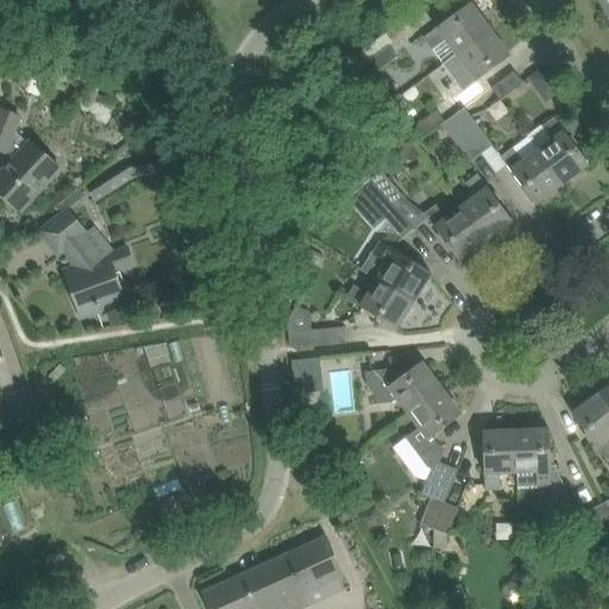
[(458,55),(490,31),(470,4),(424,39),(433,51),(447,41),(458,55)]
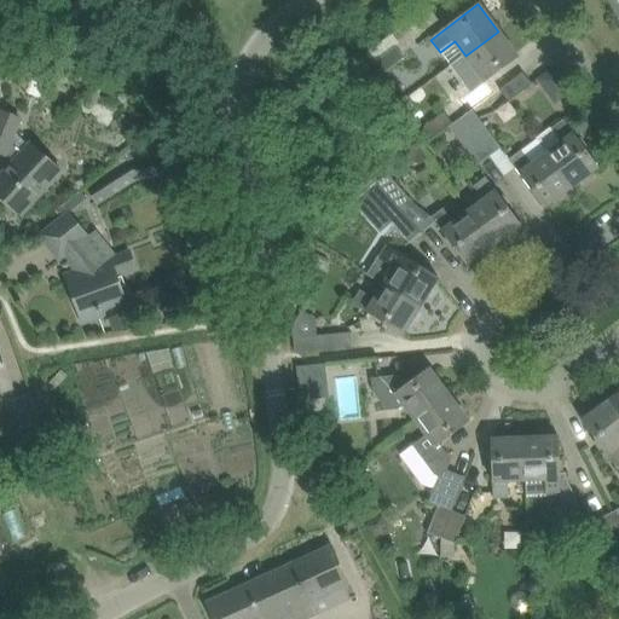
[(466,56),(451,67),(470,94),(519,58),(498,32),(466,56)]
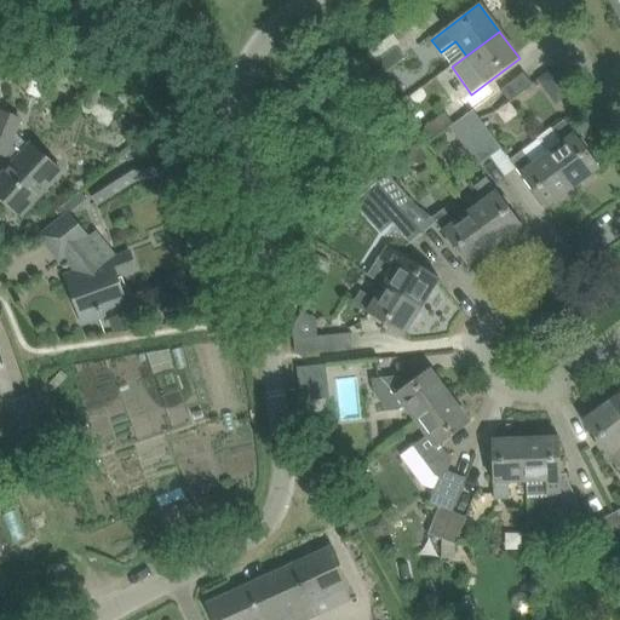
[(373,64),(382,76),(405,59),(396,47),(373,64)]
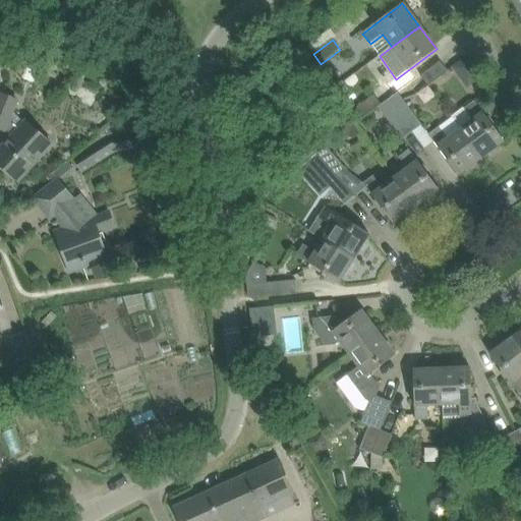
[(441,62),(424,74),(421,76),(428,87),(448,71),(441,62)]
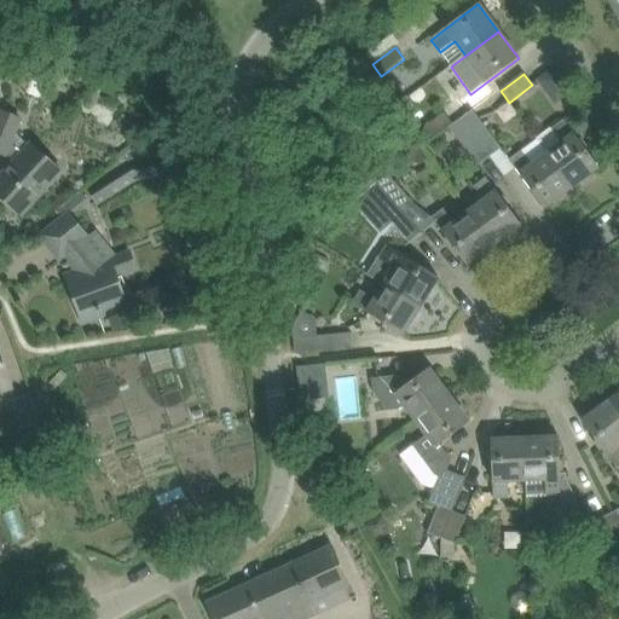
[(461,120),(490,158),(501,150),(490,134),(473,111),(461,120)]
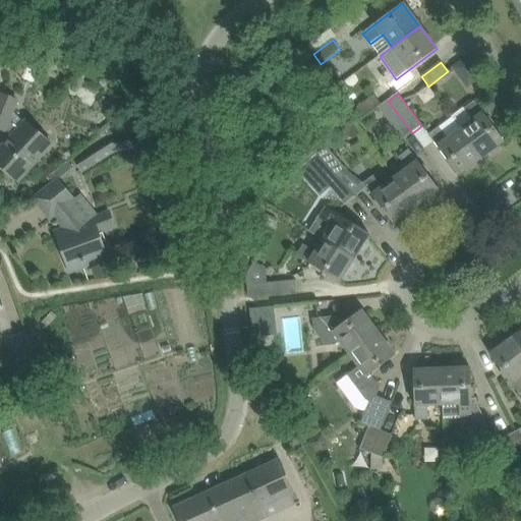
[(1,95),(0,96),(0,129),(4,131),(5,130),(12,136),(0,149),(0,165),(18,182),(52,145),(25,121),(24,122),(12,112),(16,101),(1,95)]
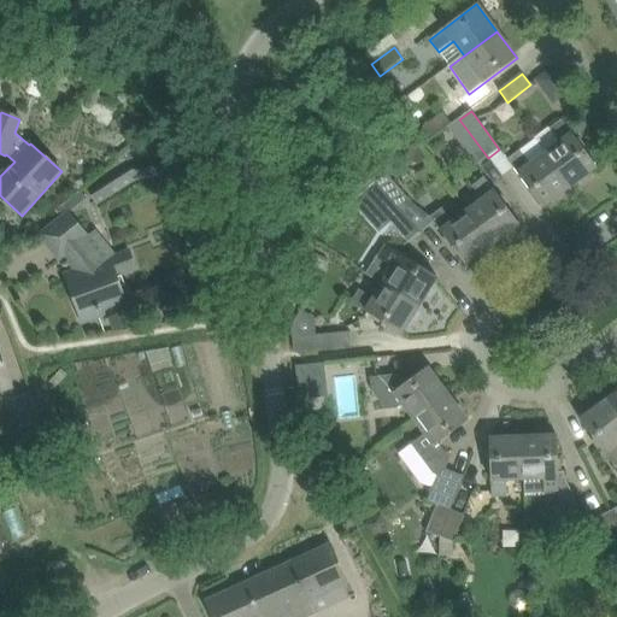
[(428,142),(448,128),(452,124),(442,113),(419,130),(428,142)]
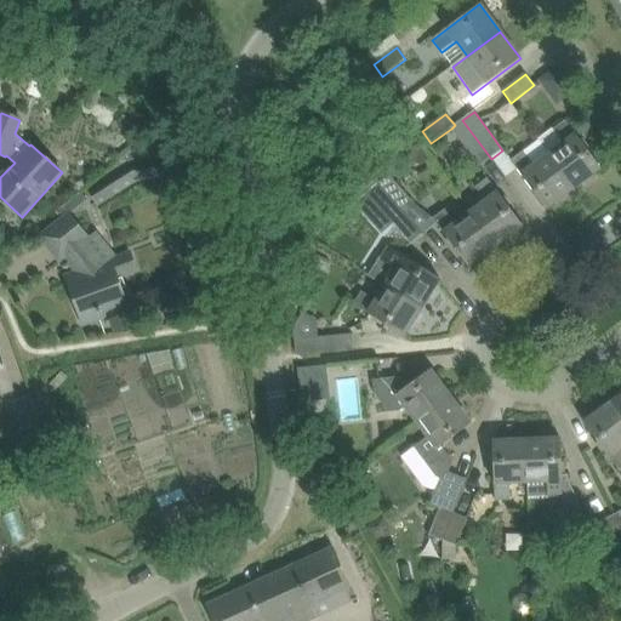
[(479,167),(491,159),(462,120),(455,125),(451,129),(468,152),(479,167)]
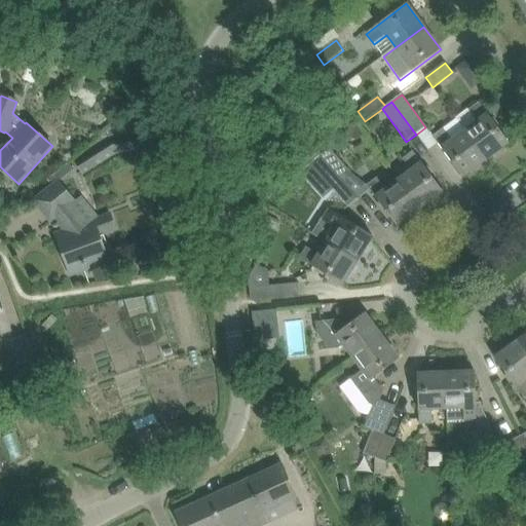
[(468,110),(455,119),(464,132),(486,159),(509,142),(479,103),(468,110)]
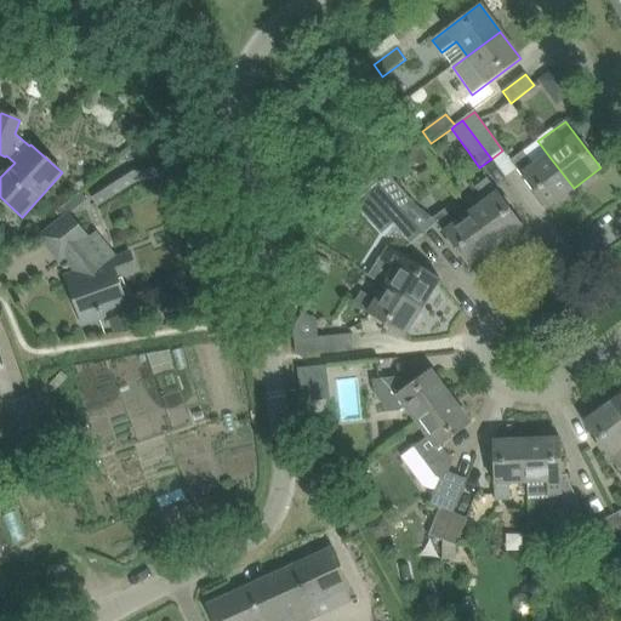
[(523,152),(511,161),(531,189),(546,209),(574,188),(548,155),(537,141),(523,152)]
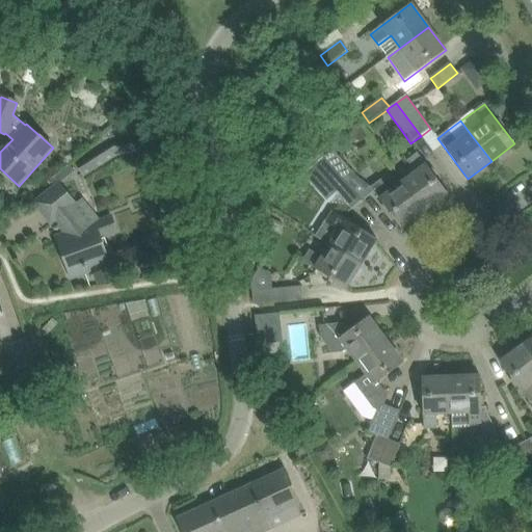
[(159,165),(155,150),(153,137),(111,144),(77,166),(83,177),(116,156),(144,152),(150,168),(159,165)]
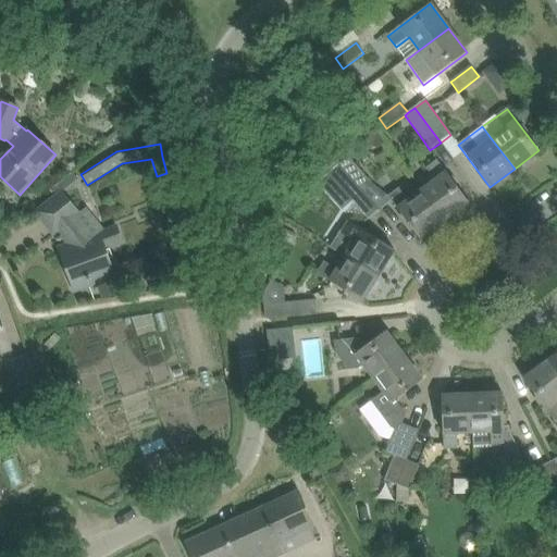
[(348,157),(338,165),(356,184),(366,175),(348,157)]
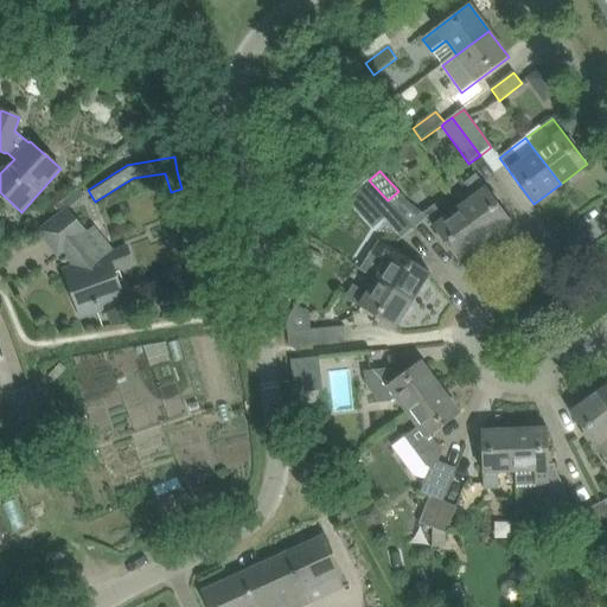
[(474,197),(460,208),(484,241),(511,221),(477,174),(464,183),(474,197)]
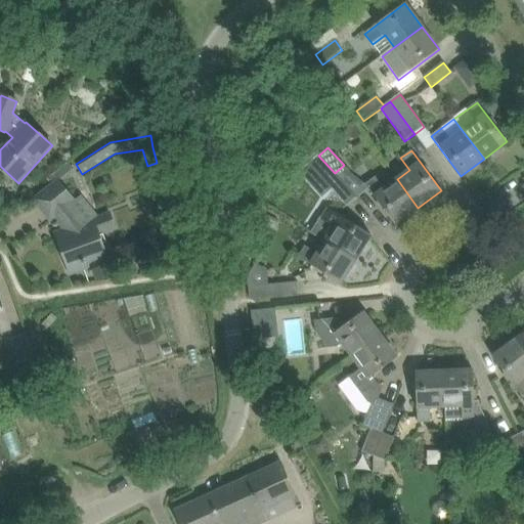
[(335,173),(318,156),(309,163),(325,181),(335,173)]
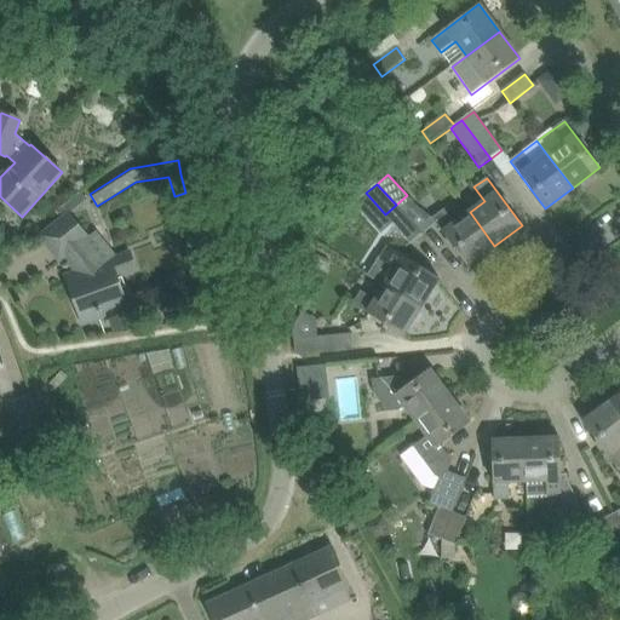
[(65,258),(76,273),(65,277),(84,325),(103,319),(102,313),(126,303),(119,280),(139,271),(132,250),(116,256),(98,231),(89,239),(70,217),(89,202),(81,191),(57,212),(63,219),(41,237),(61,262),(65,258)]
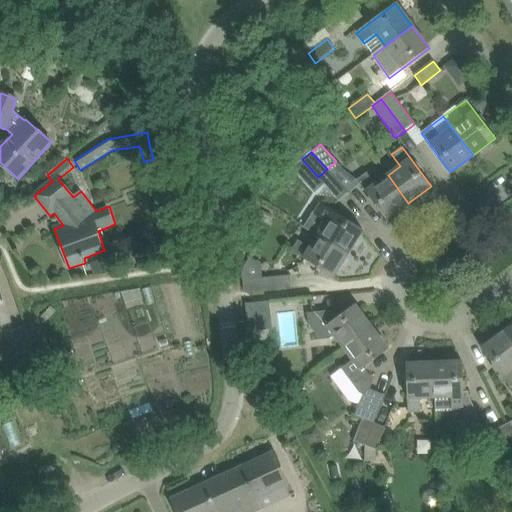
[(408,203),(388,175),(376,185),(367,173),(357,180),(386,220),(408,203)]
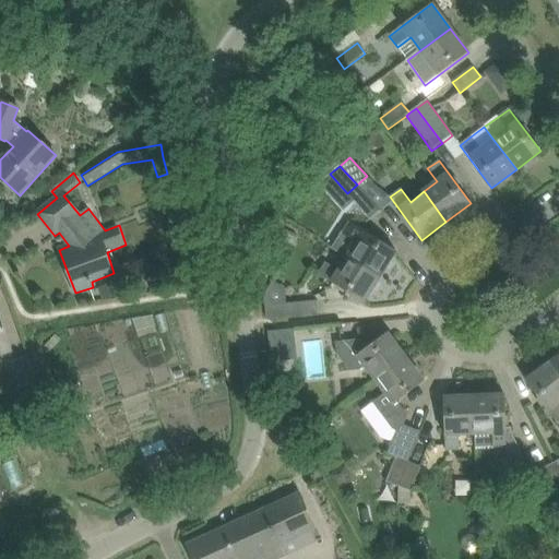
[(335,249),(348,257),(379,276),(395,251),(351,222),(344,234),(335,249)]
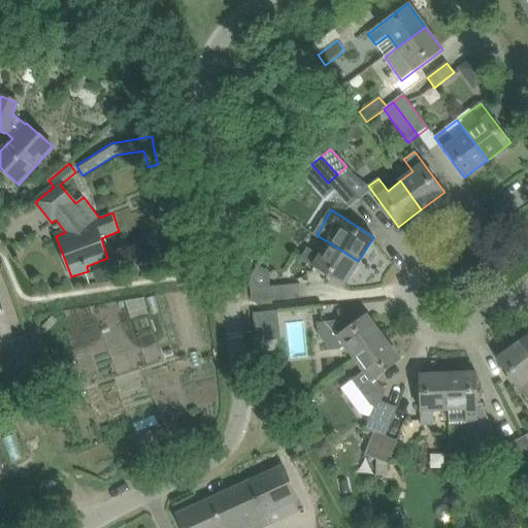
[(358,261),(329,242),(321,256),(307,248),(300,259),(342,286),(358,261)]
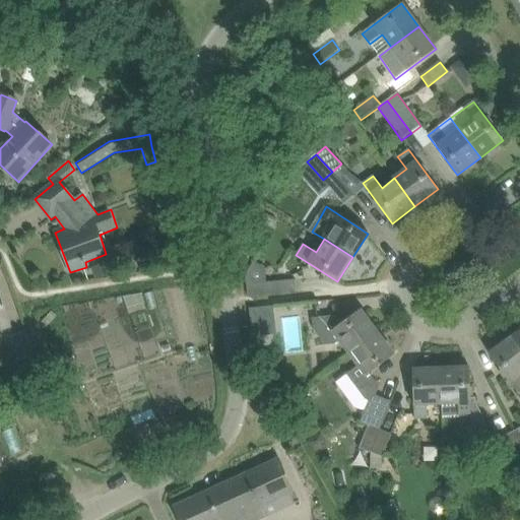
[(148,260),(145,249),(137,251),(141,262),(148,260)]
